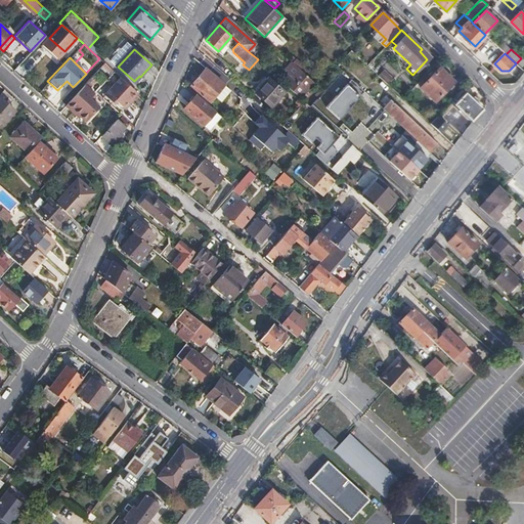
[(234,83),(215,66),(210,72),(206,69),(191,85),(210,101),(224,85),(229,89),(234,83)]
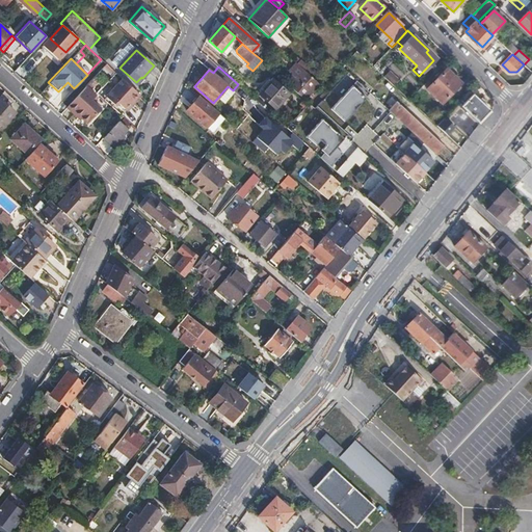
[(319,84),(302,69),(295,77),(292,75),(286,82),(303,99),(304,100),(319,84)]
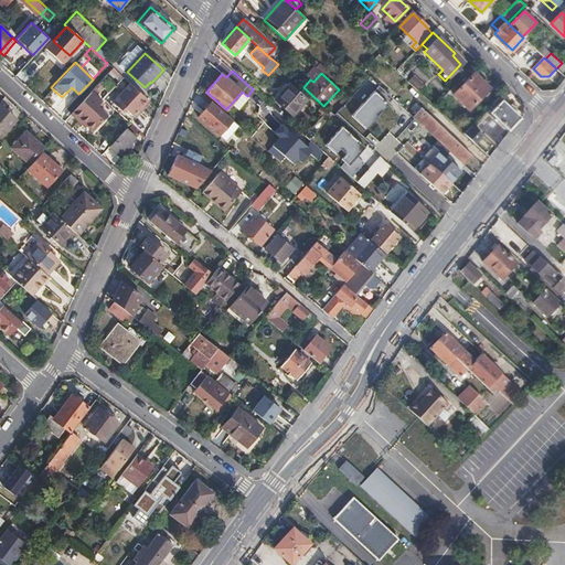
[(473,73),(454,95),(469,110),(490,88),(473,73)]
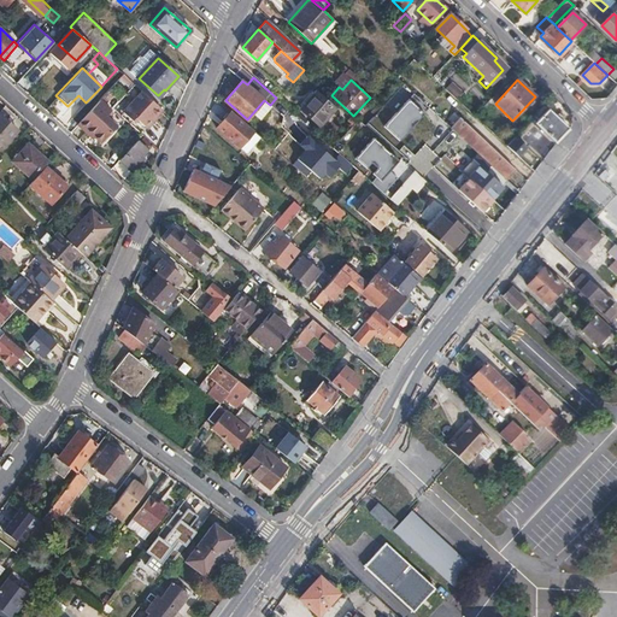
[(451,81),(445,88),(456,98),(463,92),(451,81)]
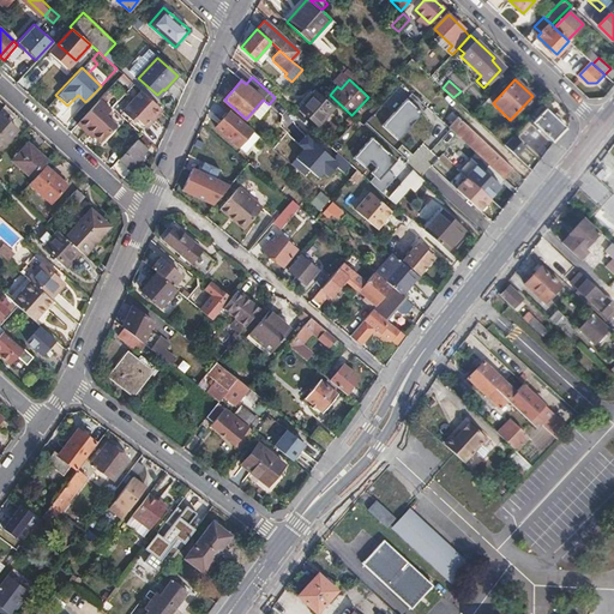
[(161,109),(142,91),(121,113),(131,121),(134,118),(144,127),(161,109)]
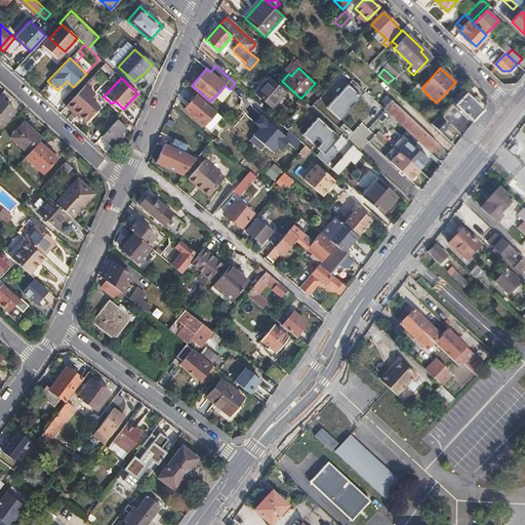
[(269,79),(256,92),(272,107),(284,93),(269,79)]
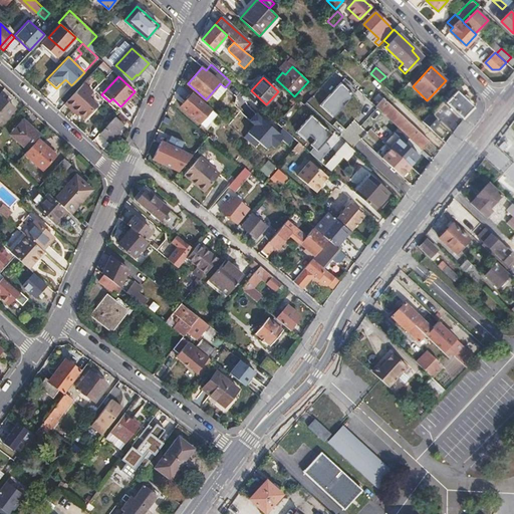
[(328,121),(331,118),(355,92),(342,80),(324,98),(317,91),(307,102),(328,121)]
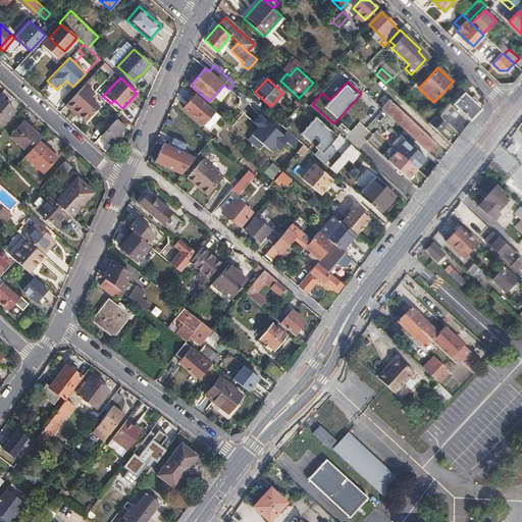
[(67,104),(81,116),(87,122),(99,109),(89,100),(95,94),(85,85),(75,95),(67,104)]
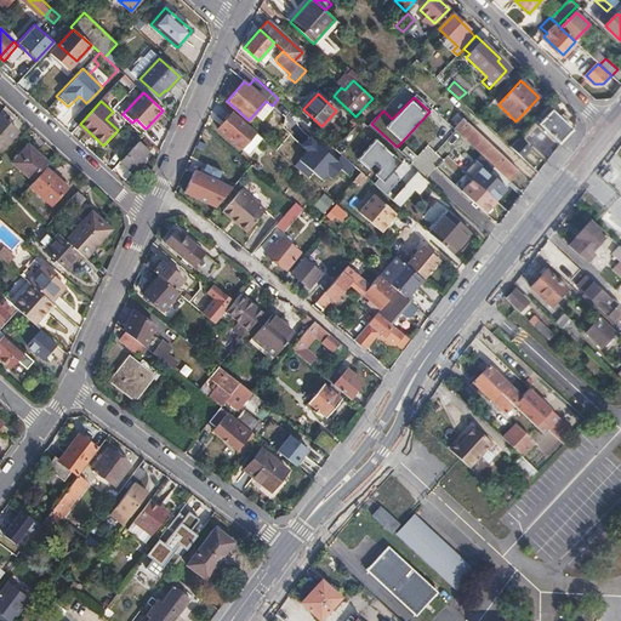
[(72,120),(78,126),(80,124),(90,113),(81,106),(72,117),(72,120)]
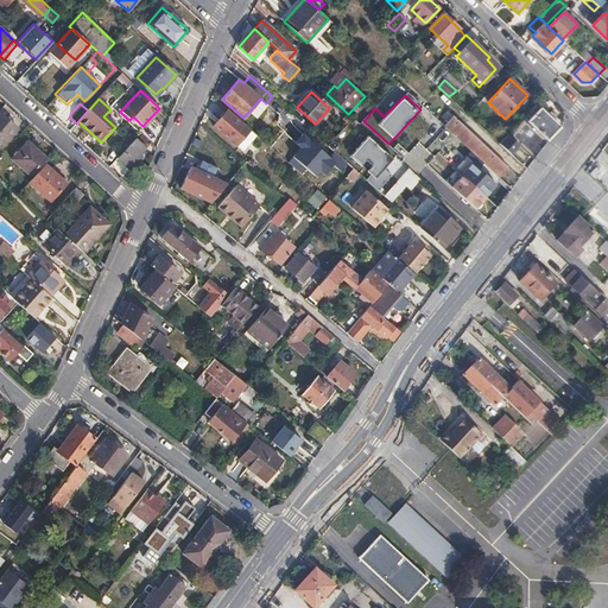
[(159,108),(143,126),(146,128),(163,111),(159,108)]
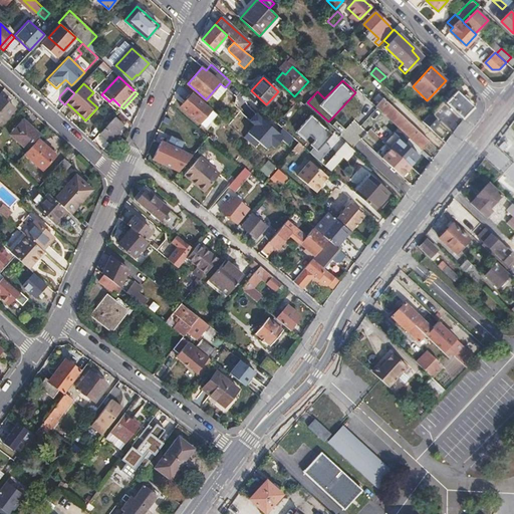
[(457,91),(446,102),(462,117),(473,106),(457,91)]
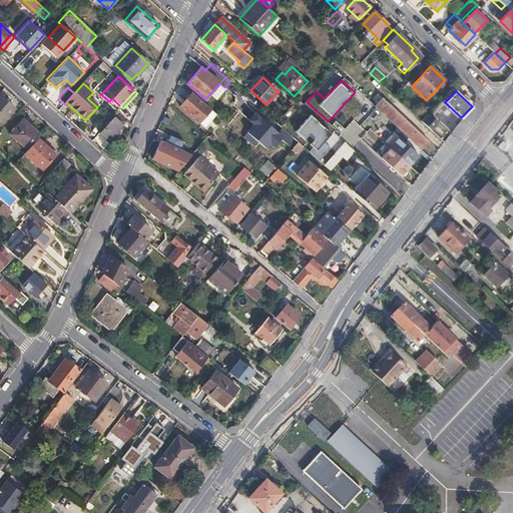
[(191,93),(180,105),(194,117),(205,127),(217,114),(211,109),(192,92),(191,93)]
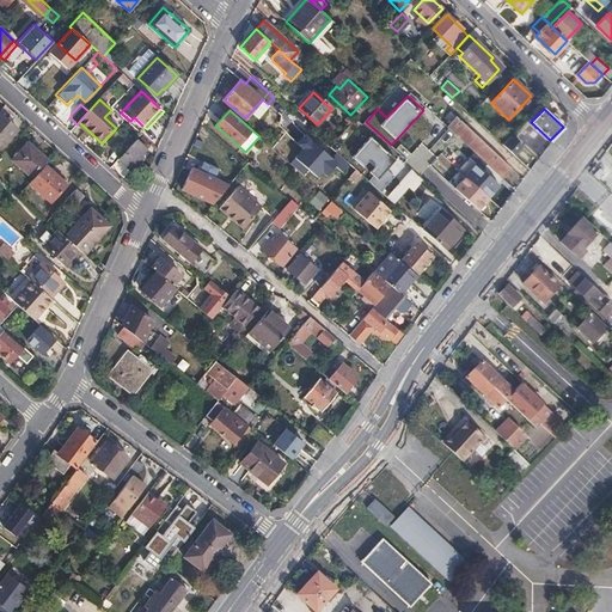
[(0,112),(0,141),(4,145),(18,129),(0,112)]
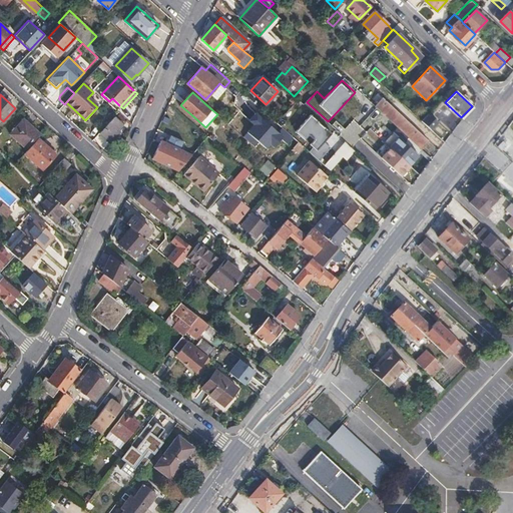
[(294,96),(293,95),(289,100),(293,104),(297,99),(294,96)]
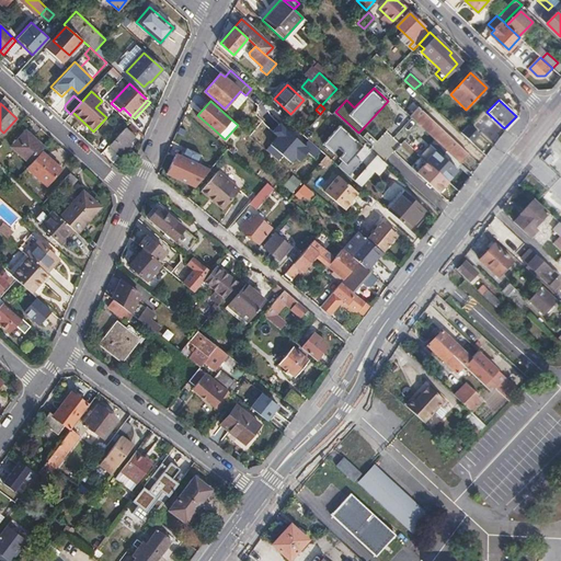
[(418,107),(409,116),(459,162),(467,153),(418,107)]
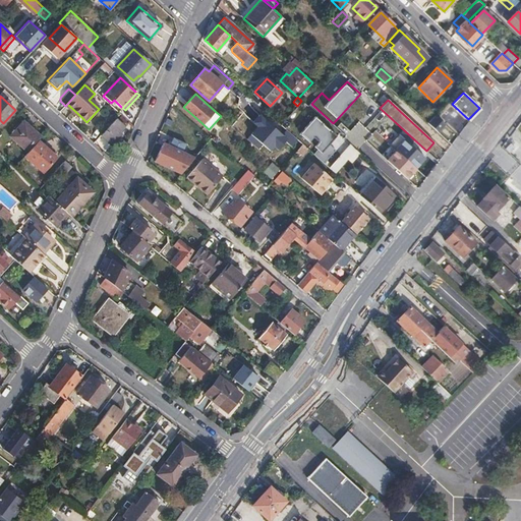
[(297,106),(282,123),(301,140),(321,158),(346,130),(336,120),(333,123),(311,104),(308,107),(301,101),(297,106)]
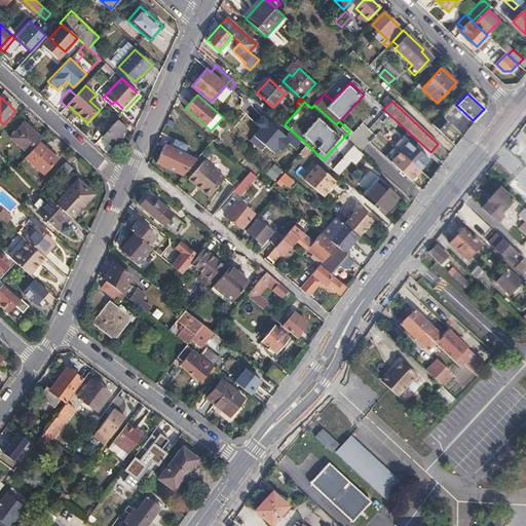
[(68,105),(66,107),(79,119),(81,117),(68,105)]
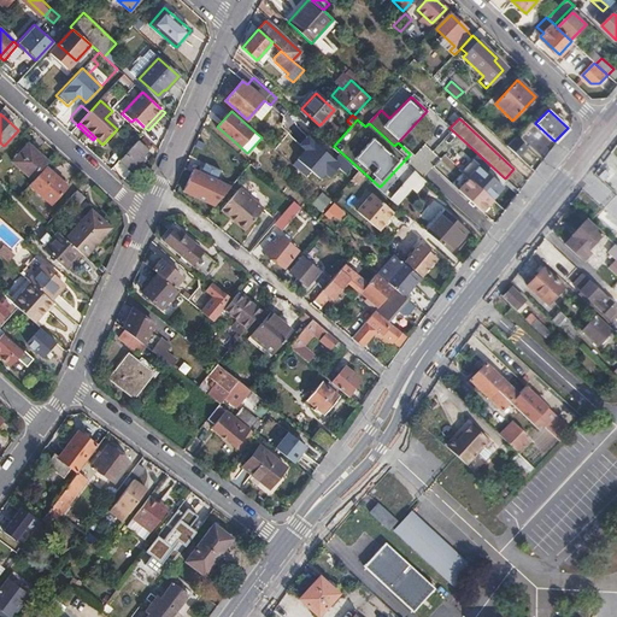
[(506,146),(527,165),(535,157),(515,136),(506,146)]
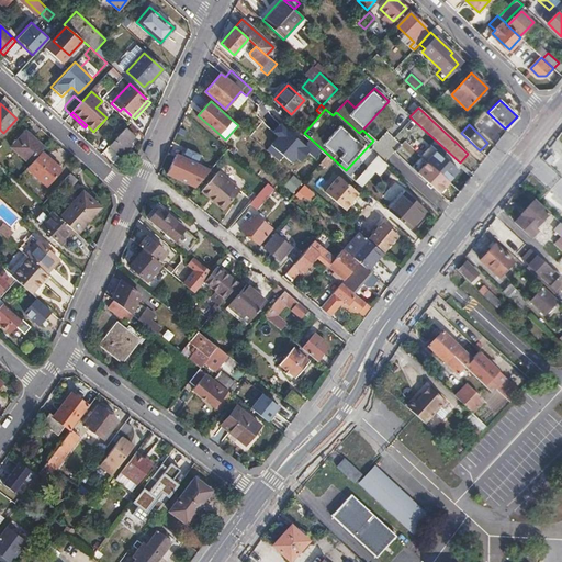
[(301,133),(294,127),(283,139),(281,138),(274,145),(283,153),(301,133)]
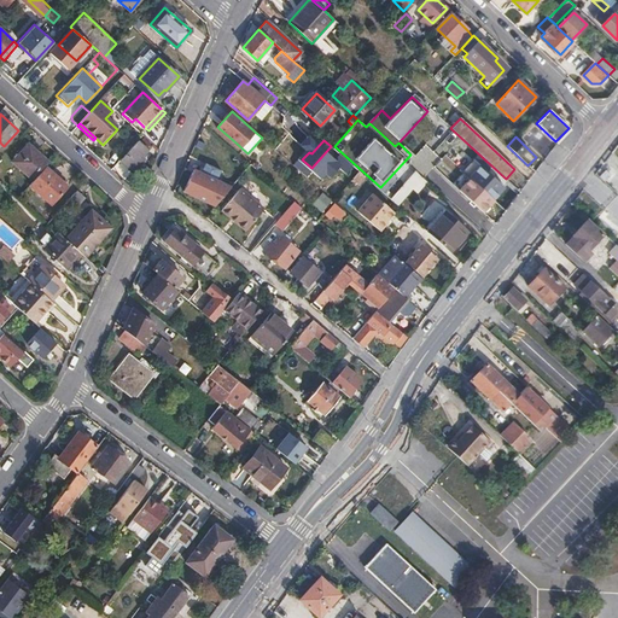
[(138,141),(121,161),(133,172),(145,158),(141,156),(147,150),(138,141)]
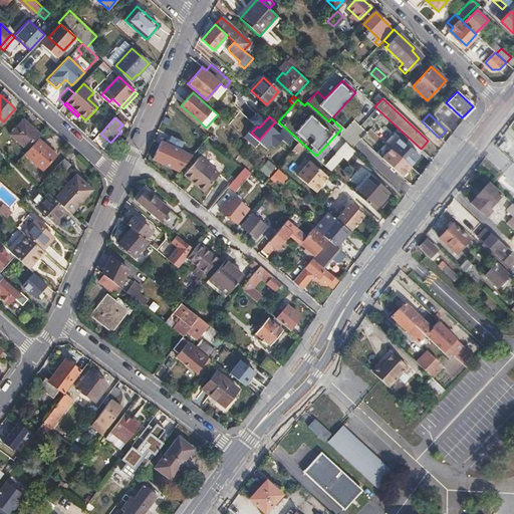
[(12,135),(28,149),(37,139),(40,136),(24,120),(12,135)]
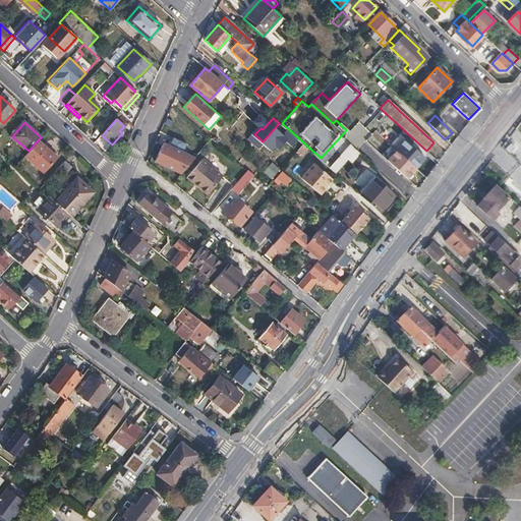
[(403,137),(382,161),(399,176),(419,153),(403,137)]
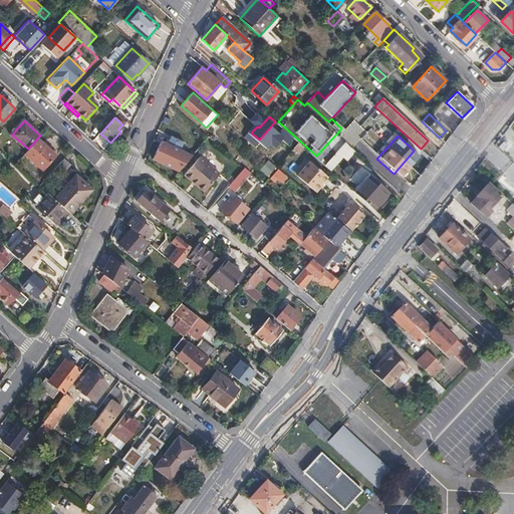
[(28,149),(25,153),(44,170),(50,164),(46,160),(53,153),(37,139),(28,149)]
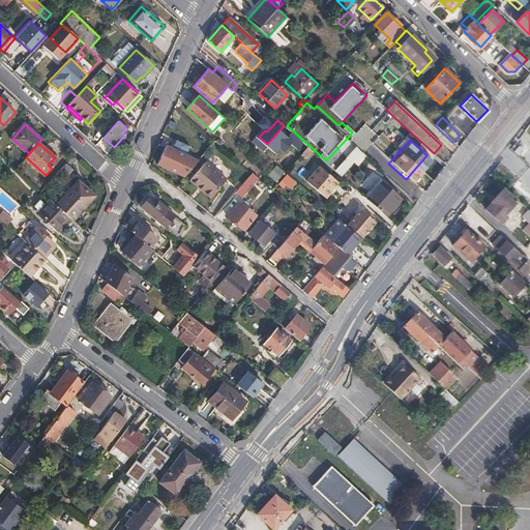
[(356,146),(334,171),(341,176),(353,162),(357,165),(365,155),(356,146)]
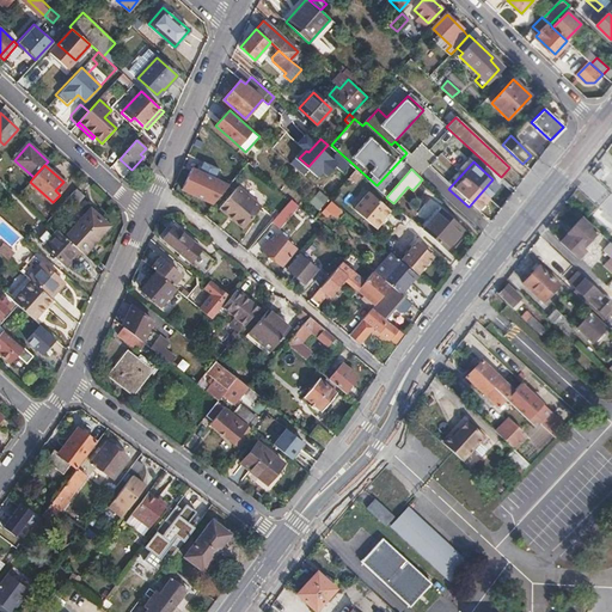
[(228,185),(200,172),(199,175),(190,171),(182,190),(204,200),(213,203),(228,185)]
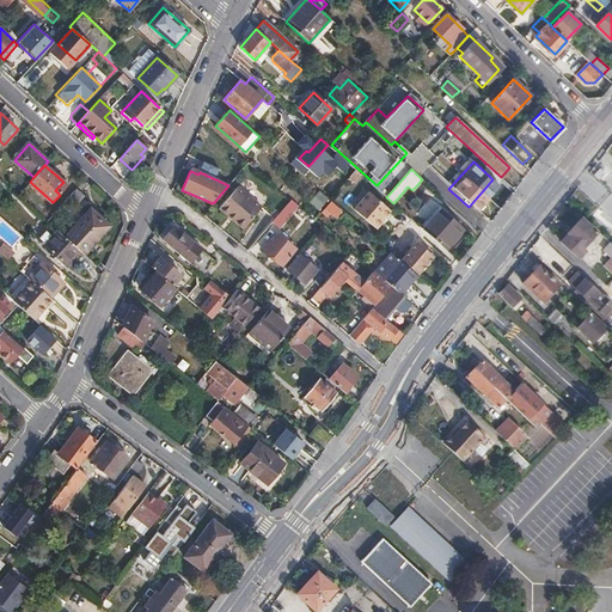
[(55,190),(60,195),(67,187),(63,182),(55,190)]
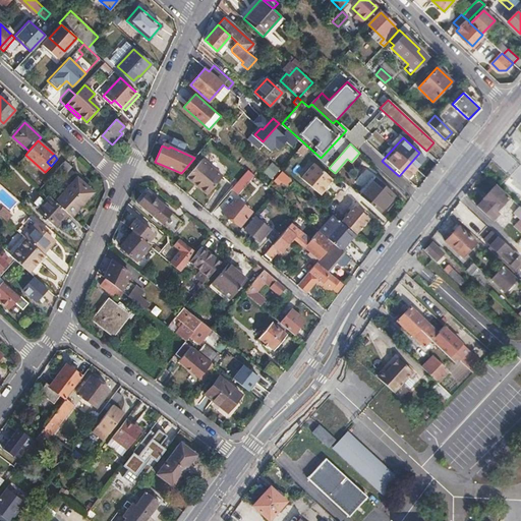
[(201,161),(186,178),(193,184),(198,187),(197,188),(207,195),(222,178),(201,161)]
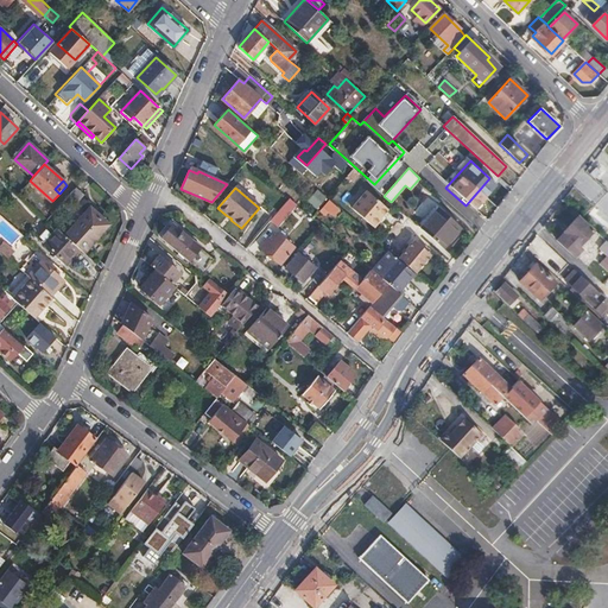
[(317,208),(325,197),(316,189),(306,201),(317,208)]
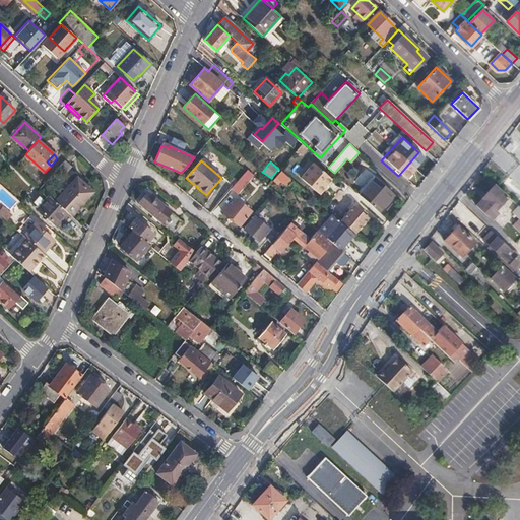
[(301,178),(319,195),(326,187),(325,186),(331,180),(314,164),(301,178)]
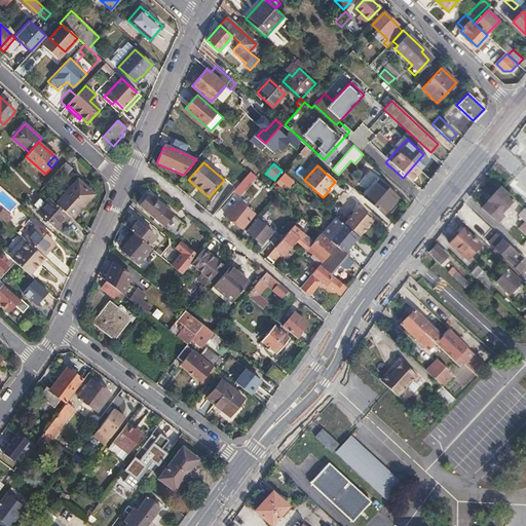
[(62,166),(49,181),(55,186),(68,172),(62,166)]
